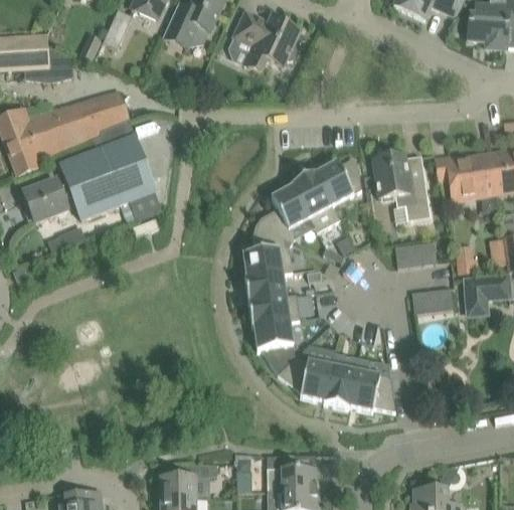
[(135,0),(131,9),(156,21),(164,4),(165,5),(167,0),(135,0)]
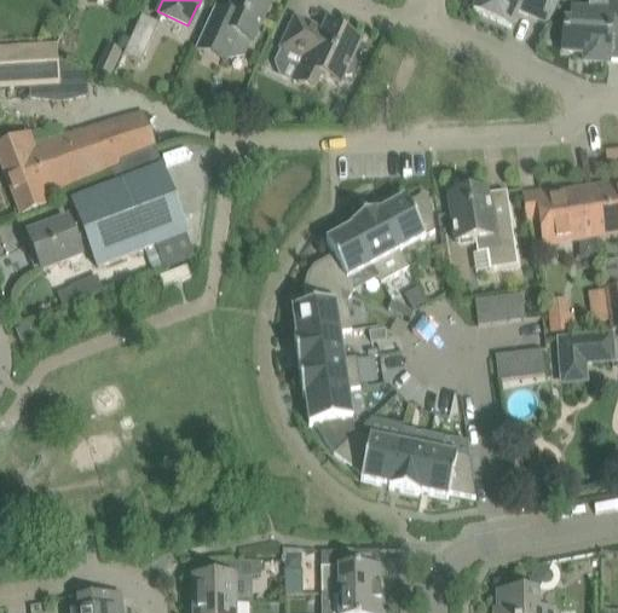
[(213,4),(203,25),(195,45),(224,58),(236,32),(250,39),(269,0),(232,0),(227,11),(213,4)]
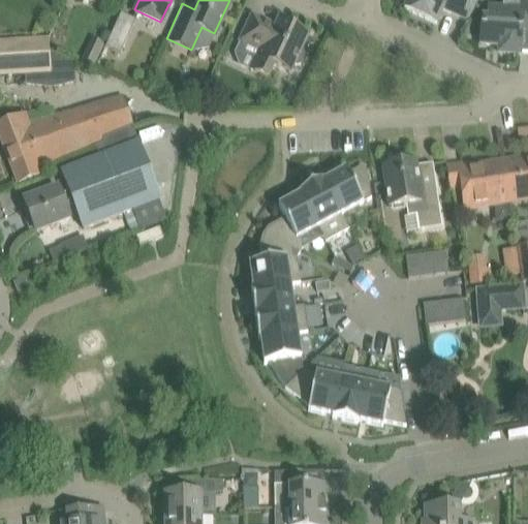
[(406,0),(404,5),(435,21),(442,6),(467,18),(475,0),(406,0)]
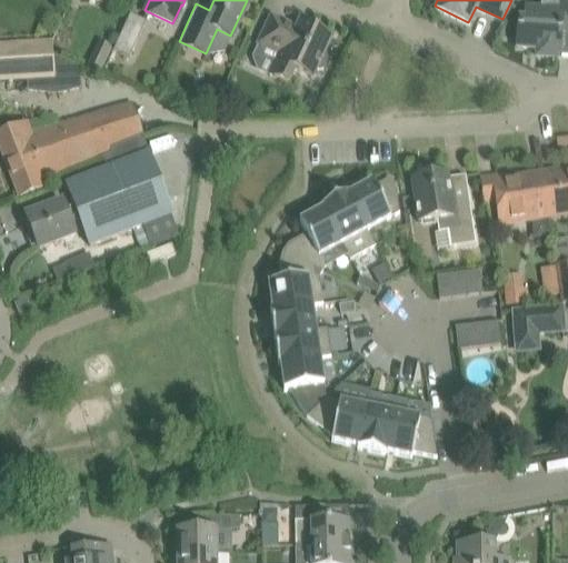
[(540,0),(540,4),(526,3),(525,17),(519,16),(518,21),(517,43),(537,46),(536,53),(558,54),(560,29),(567,29),(567,0),(540,0)]
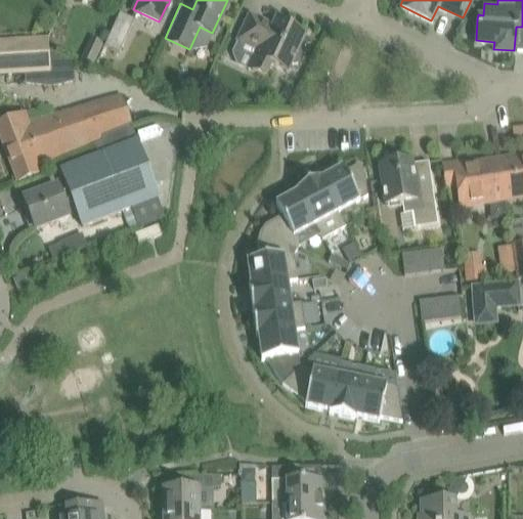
[(103,43),(119,50),(134,16),(119,10),(103,43)]
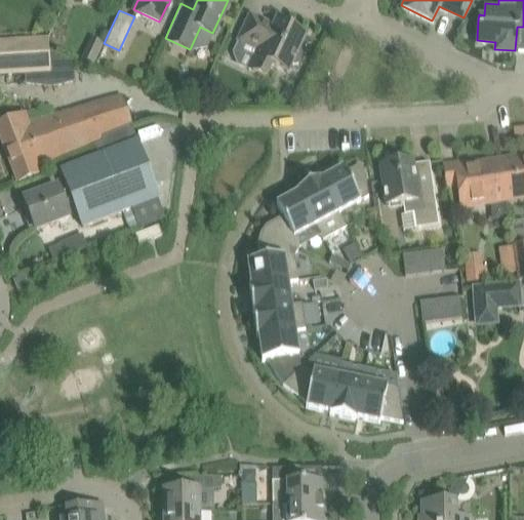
[(301,51),(298,47),(305,33),(275,18),(274,23),(249,11),(238,38),(256,46),(247,66),(266,75),(271,62),(288,70),(291,62),(297,61),(301,51)]
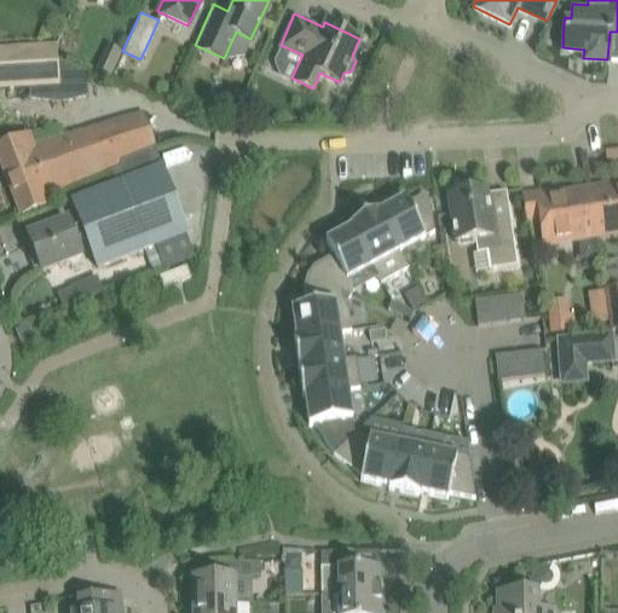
[(0,85),(28,84),(58,81),(56,41),(0,44),(0,85)]
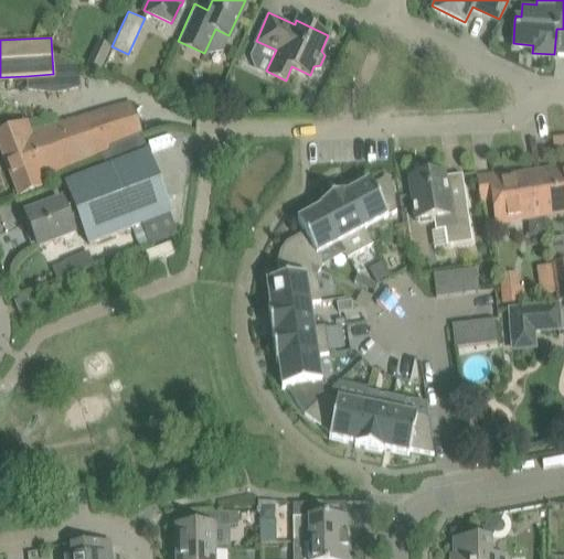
[(86,60),(100,66),(112,44),(97,38),(86,60)]
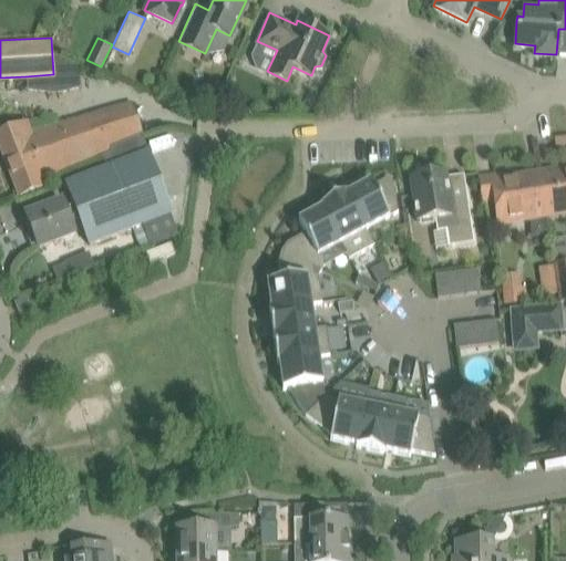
[(30,86),(81,84),(80,64),(58,65),(58,75),(30,76),(30,86)]
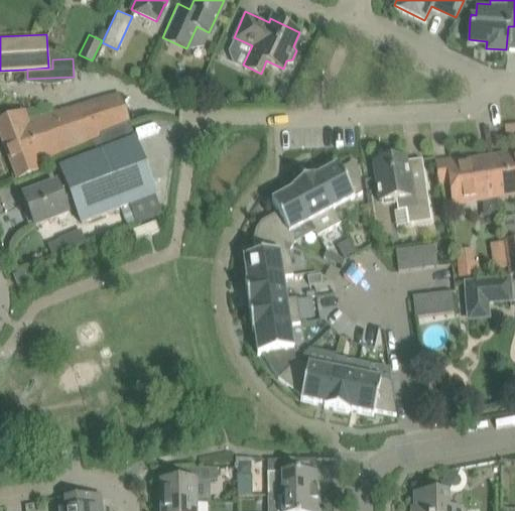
[(213,77),(205,74),(199,86),(207,89),(213,77)]
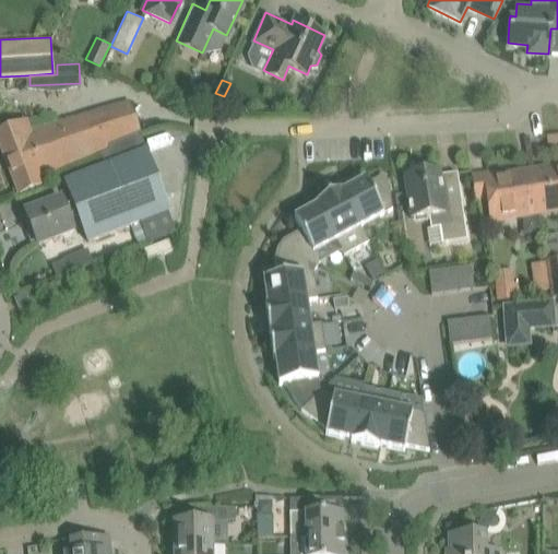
[(200,96),(194,93),(188,95),(185,101),(187,107),(192,110),(199,108),(202,103),(200,96)]
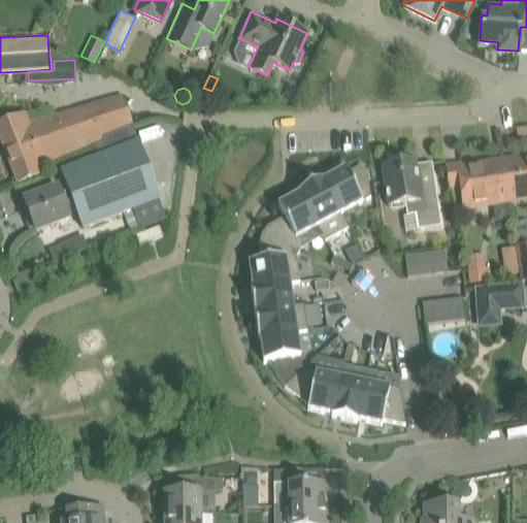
[(104,133),(104,134),(133,124),(123,94),(122,94),(122,95),(29,128),(25,118),(0,127),(0,135),(14,176),(37,168),(33,159),(104,133)]
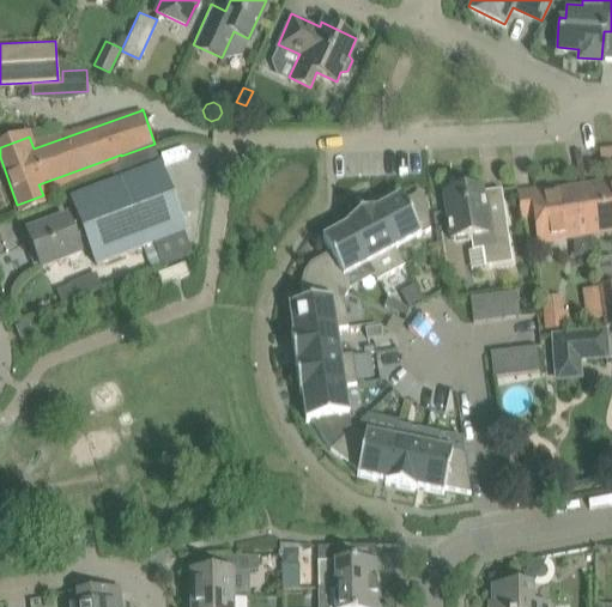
[(185,229),(186,229),(153,145),(155,145),(155,144),(121,156),(122,161),(113,164),(117,176),(72,193),(72,192),(71,193),(78,212),(85,232),(96,261),(97,261),(97,260),(155,240),(162,262),(193,252),(185,229)]
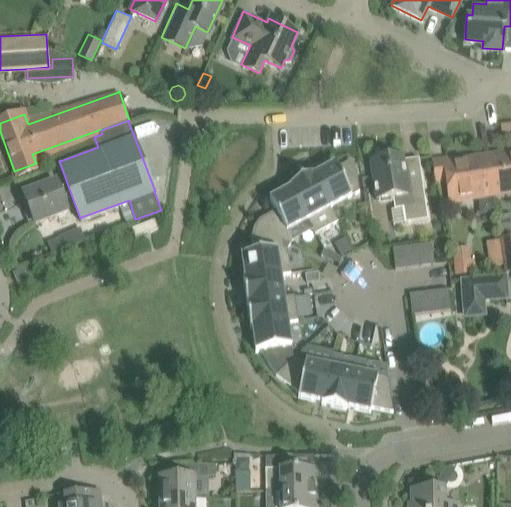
[(510,149),(487,153),(493,192),(510,188),(510,149)]
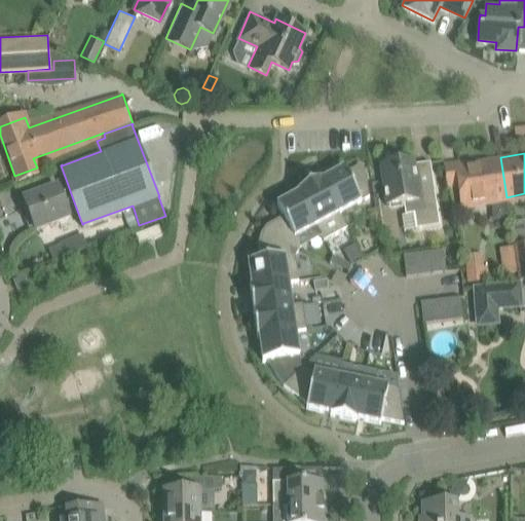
[(507,197),(500,157),(456,164),(455,159),(443,161),(447,187),(458,186),(461,205),(507,197)]
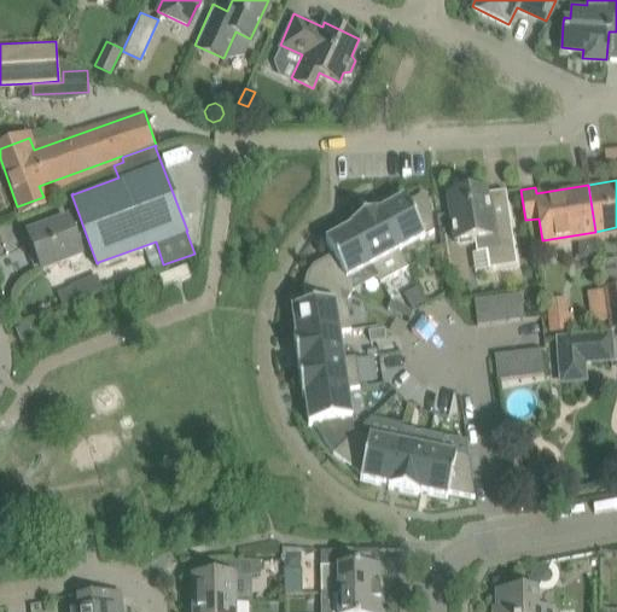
[(505,187),(485,191),(485,186),(447,192),(454,237),(473,235),(476,249),(487,248),(489,266),(516,262),(508,211),(505,187)]
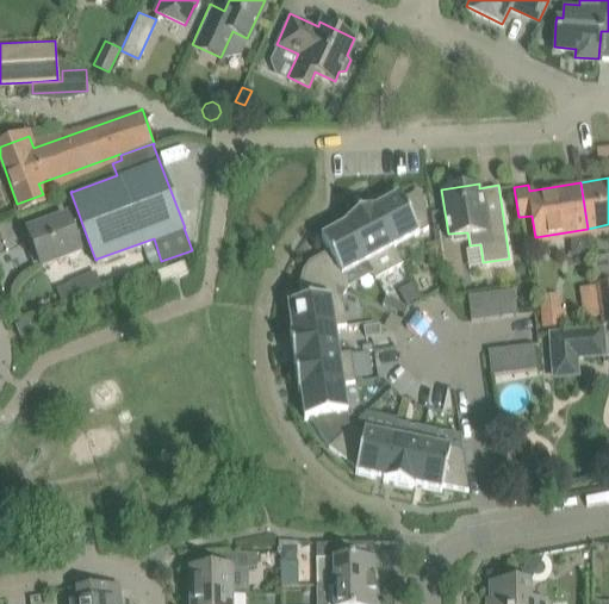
[(371,205),(401,261),(402,261),(393,244),(428,225),(424,201),(416,188),(399,197),(397,192),(372,206),(371,204),(371,205)]
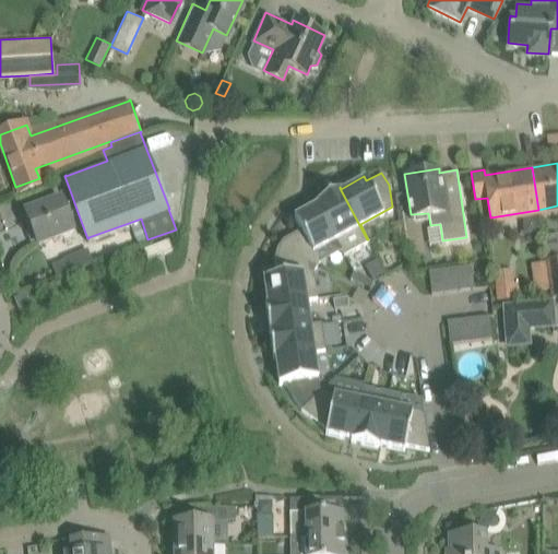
[(340,188),(316,200),(344,252),(367,239),(340,188)]
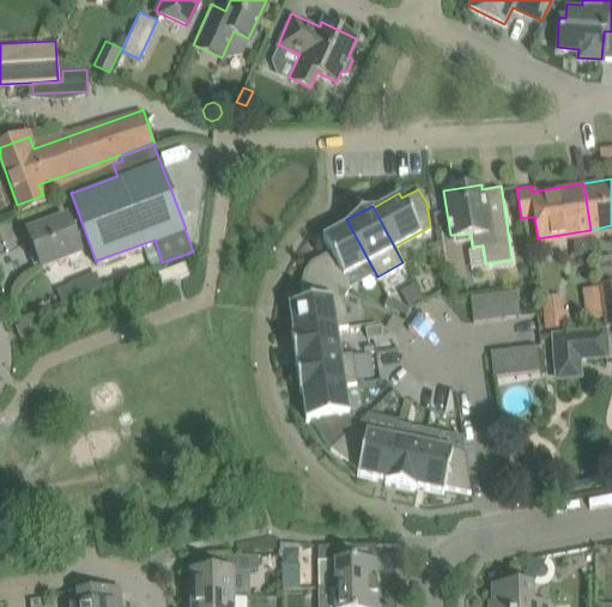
[(85,232),(78,212),(68,214),(68,212),(28,228),(34,244),(29,246),(34,260),(38,259),(41,263),(82,248),(77,236),(85,232)]
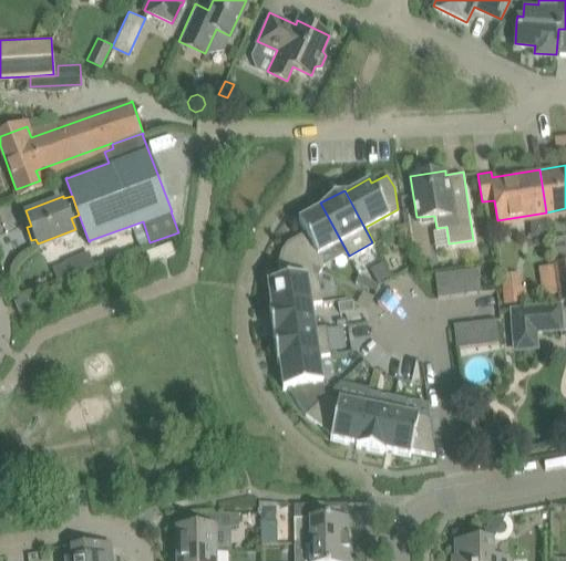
[(348,256),(349,256),(320,203),(320,204),(321,205),(298,218),(305,230),(287,240),(280,248),(321,268),(323,262),(318,252),(340,240),(348,256)]
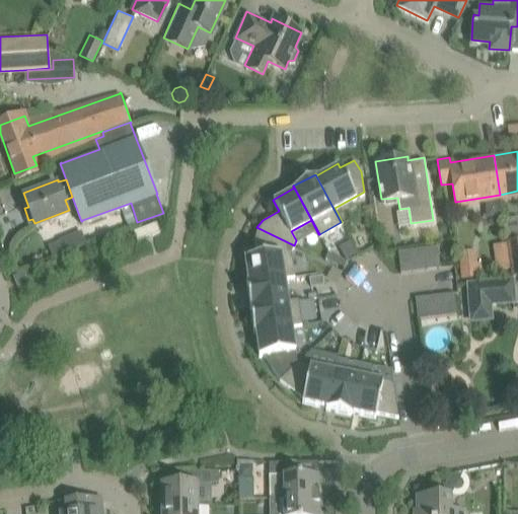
[(137,238),(143,236),(152,232),(159,229),(156,220),(133,229),(137,238)]
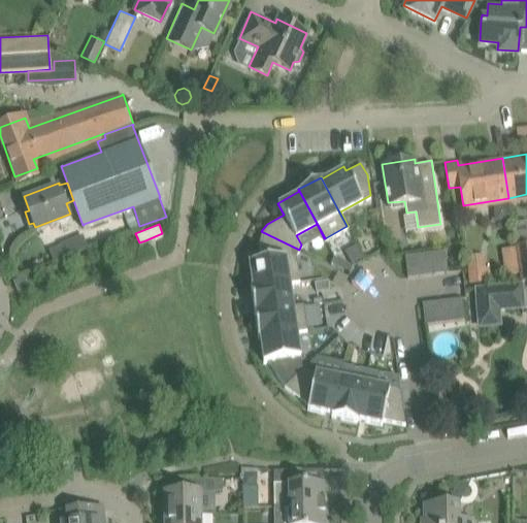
[(250,286),(299,279),(296,253),(292,254),(291,247),(298,251),(299,250),(261,231),(259,239),(261,259),(249,260),(252,285),(250,285),(250,286)]
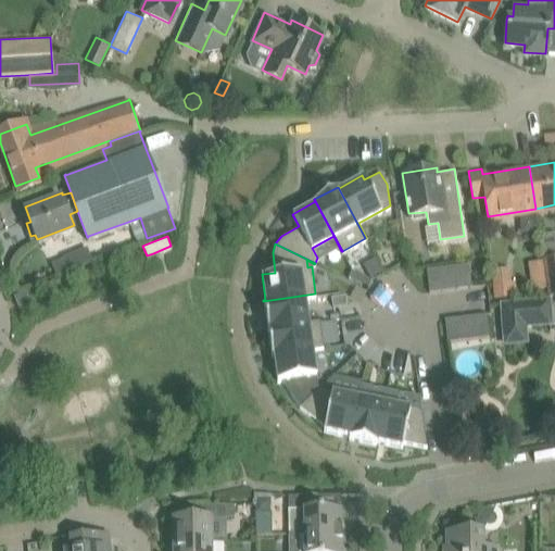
[(63,257),(52,261),(57,273),(91,260),(86,246),(62,254),(63,257)]
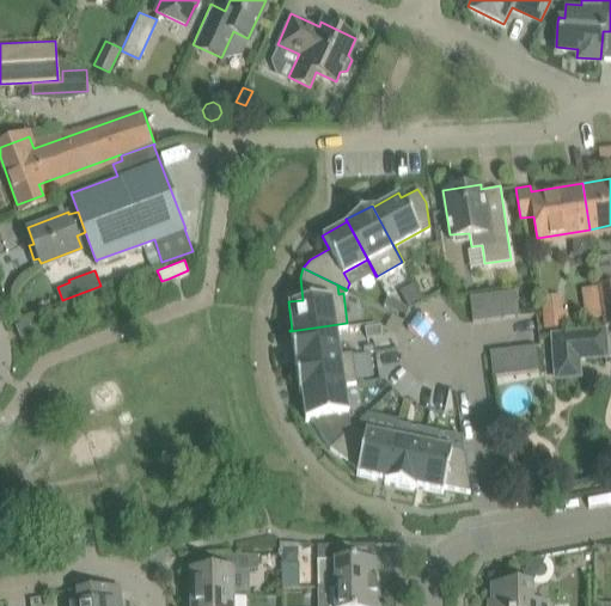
[(610,281),(597,283),(604,324),(610,323),(610,281)]
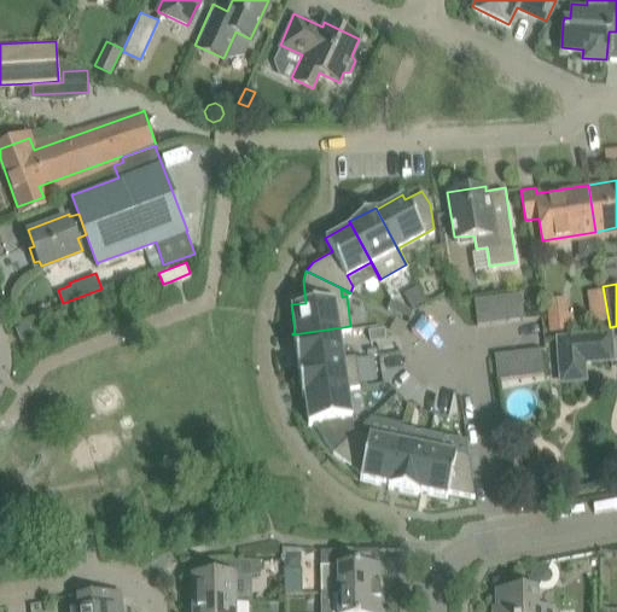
[(505,292),(507,318),(524,316),(521,291),(505,292)]
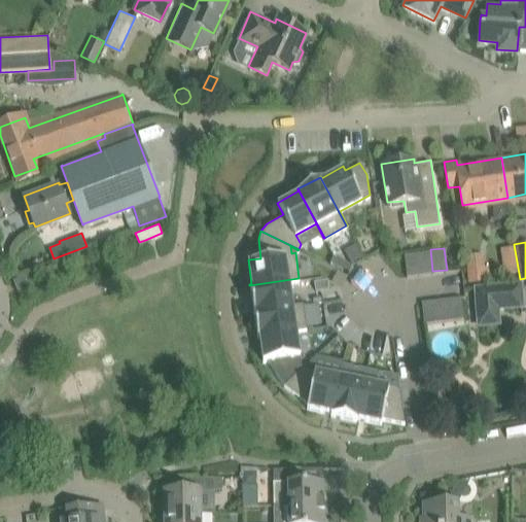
[(417,251),(420,273),(432,271),(430,249),(417,251)]
